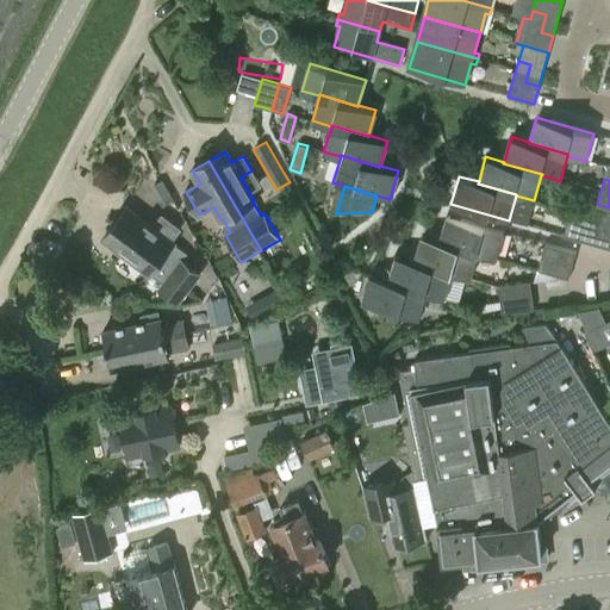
[(604,234),(609,235),(609,207),(597,204),(593,216),(608,221),(604,234)]
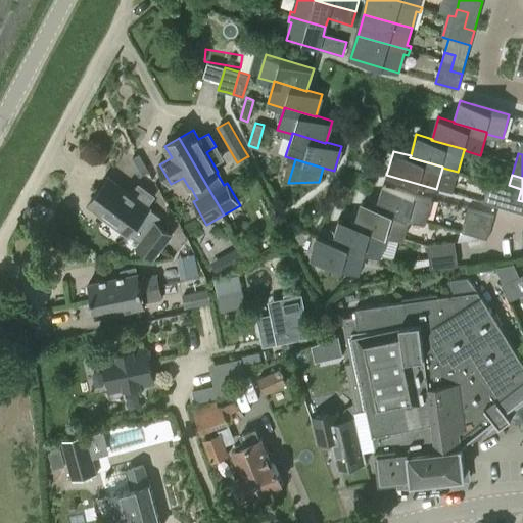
[(139,184),(132,195),(108,178),(99,191),(150,229),(145,236),(157,245),(167,234),(154,225),(160,217),(148,207),(156,197),(139,184)]
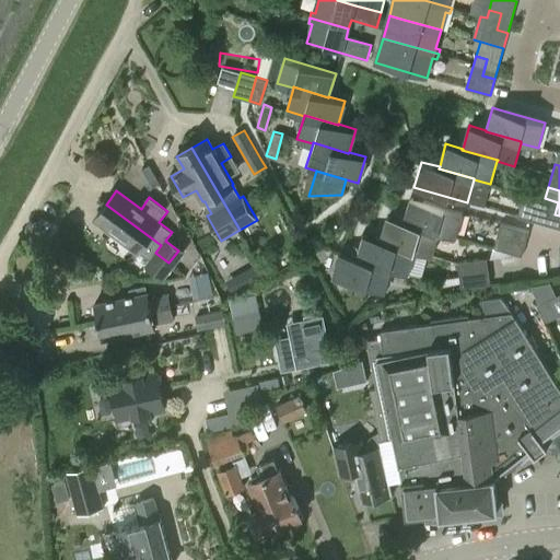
[(559,229),(559,216),(555,214),(558,202),(545,198),(545,199),(525,194),(518,217),(559,229)]
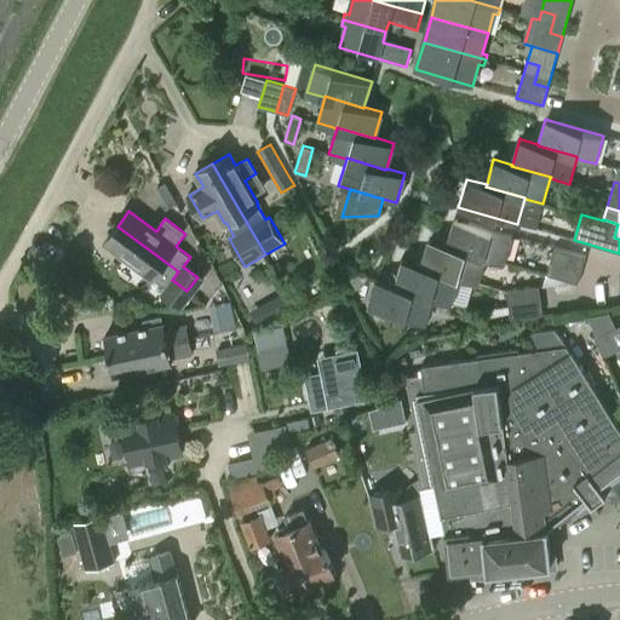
[(505,263),(512,235),(454,218),(447,245),(447,246),(487,257),(486,258),(505,263)]
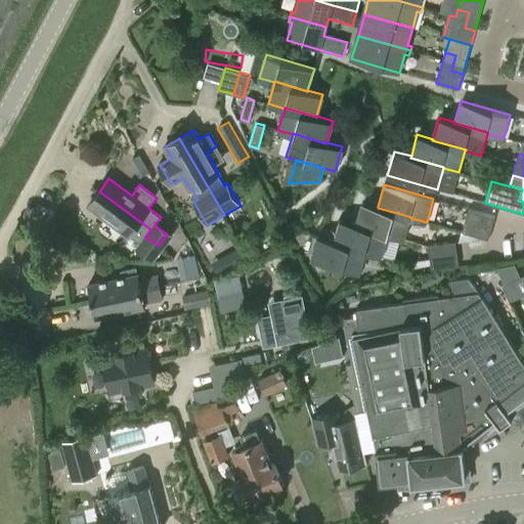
[(150,229),(99,191),(89,205),(129,235),(130,234),(140,243),(137,247),(150,256),(158,246),(145,236),(150,229)]
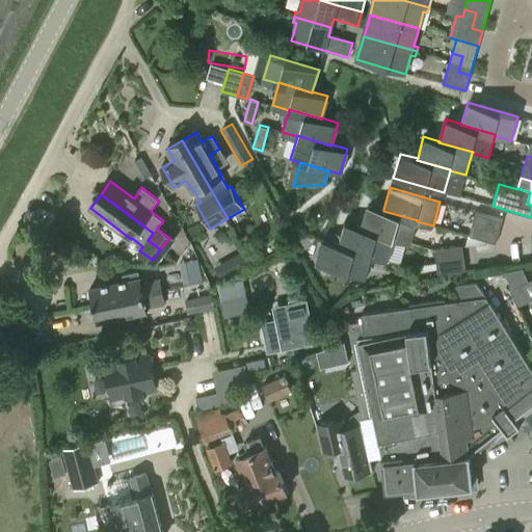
[(361,228),(360,229),(394,238),(394,239),(410,244),(417,221),(418,220),(383,211),(383,210),(367,205),(361,228)]
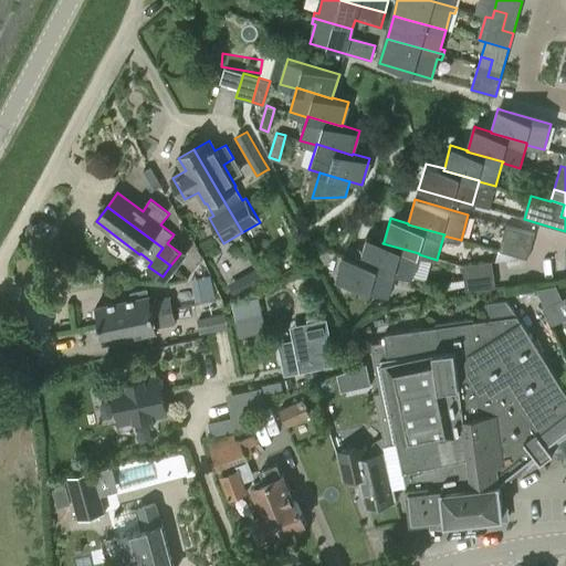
[(505,227),(502,239),(532,247),(535,234),(534,234),(506,226),(505,227)]
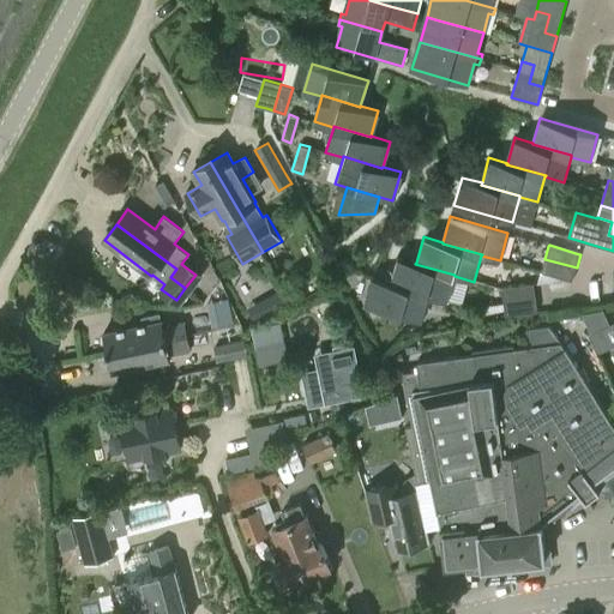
[(391,282),(429,294),(428,295),(447,300),(455,276),(455,275),(415,264),(416,263),(398,257),(391,282)]
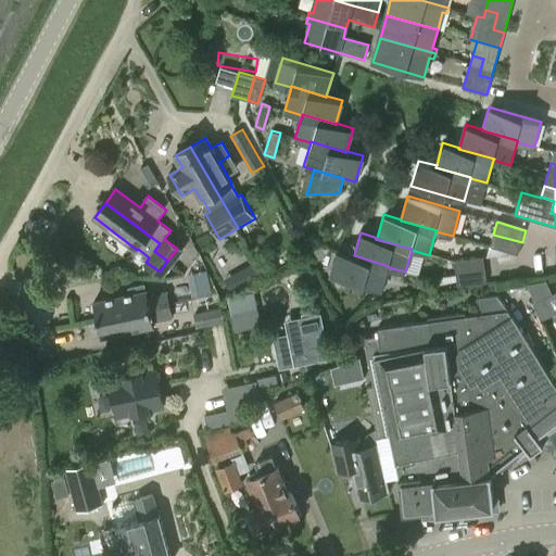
[(493,235),(490,247),(518,255),(519,255),(522,242),(493,235)]
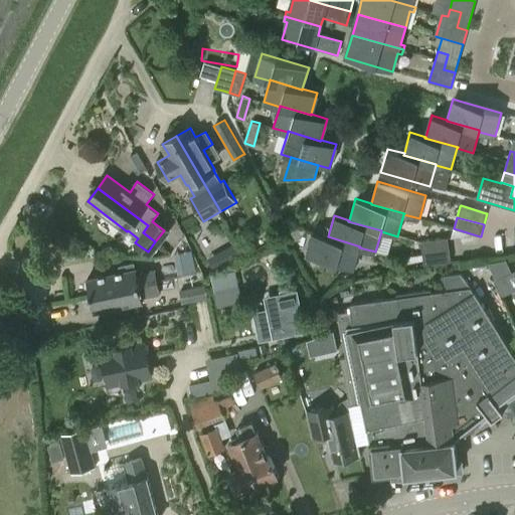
[(353,268),(359,247),(360,246),(328,236),(313,231),(306,254),(353,268)]
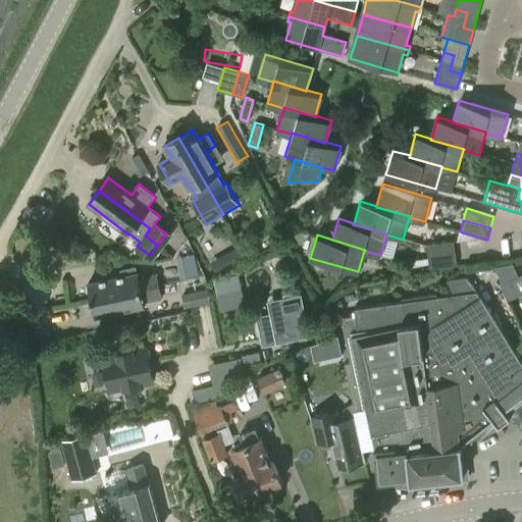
[(260,243),(263,249),(272,244),(269,238),(260,243)]
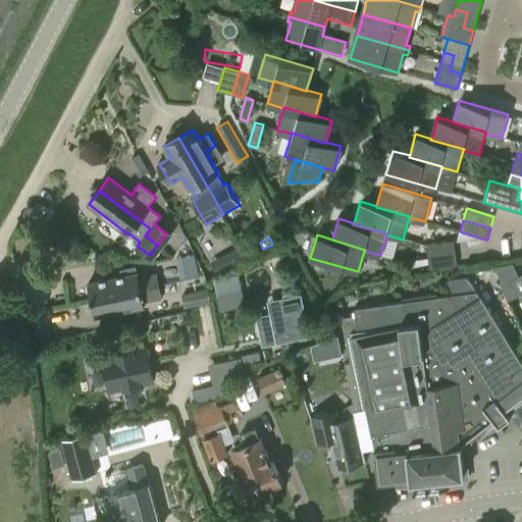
[(454,242),(426,246),(428,257),(455,254),(454,243),(454,242)]
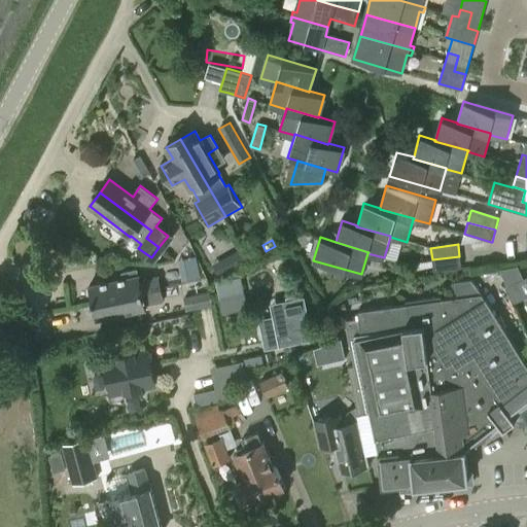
[(231,255),(237,267),(248,260),(241,249),(231,255)]
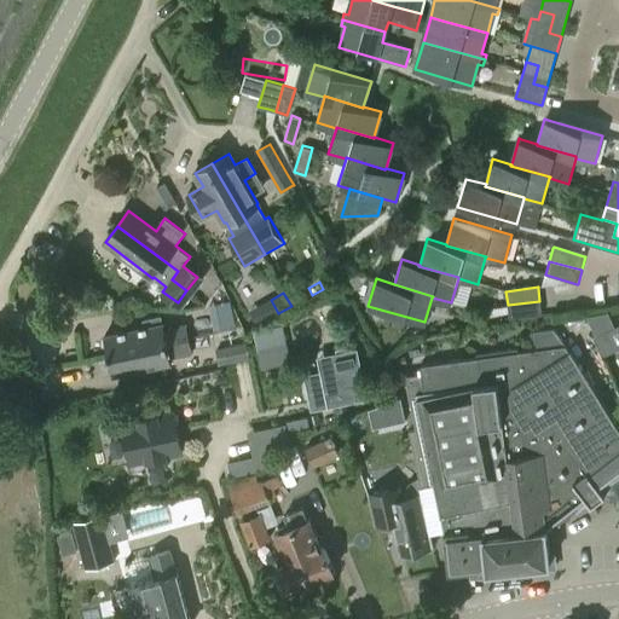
[(219,304),(224,327),(235,324),(231,301),(219,304)]
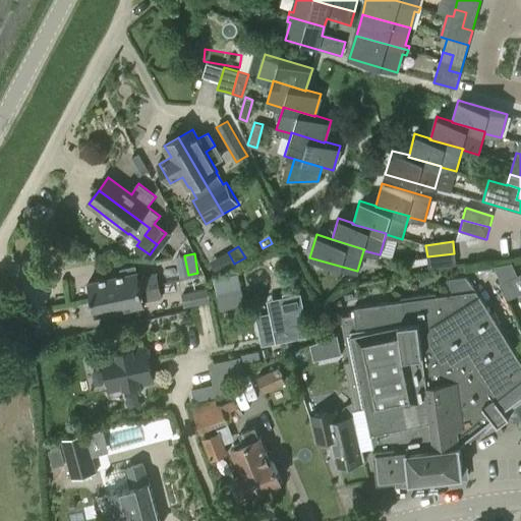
[(454,253),(427,256),(428,263),(429,269),(456,265),(454,253)]
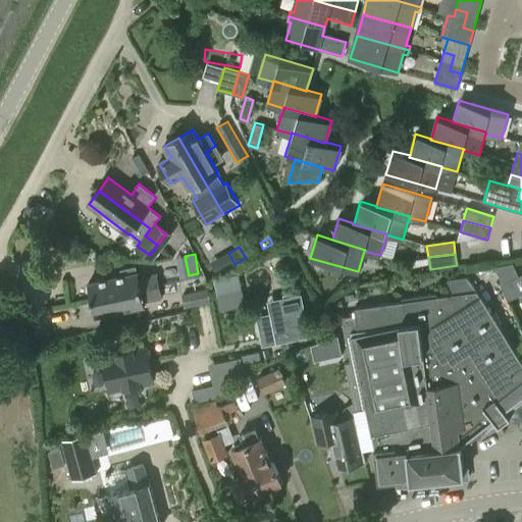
[(92,300),(159,285),(156,274),(139,278),(138,272),(137,266),(120,269),(121,275),(89,282),(92,300)]
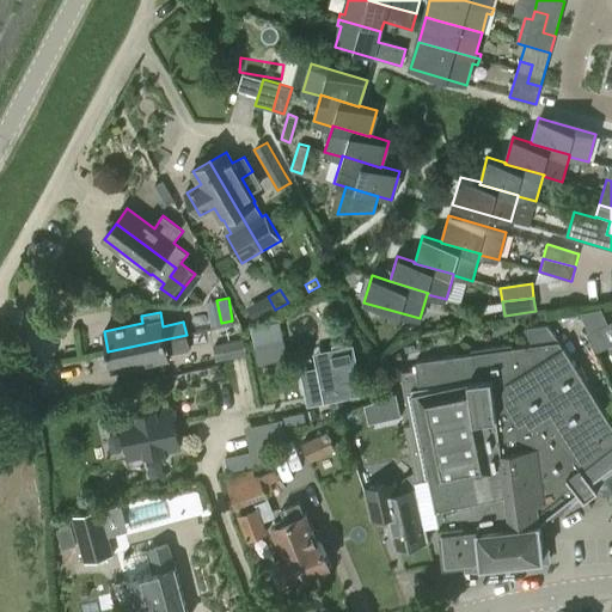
[(251,329),(255,347),(283,341),(280,323),(251,329)]
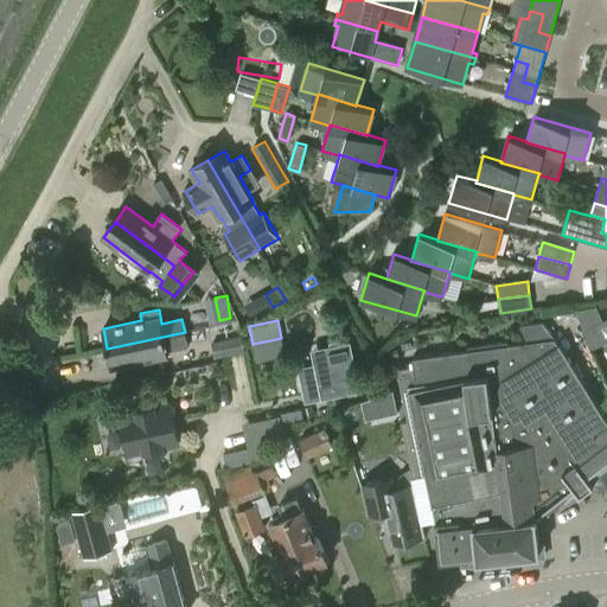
[(398,364),(409,421),(402,422),(404,432),(411,470),(410,471),(411,475),(410,475),(411,478),(413,478),(426,475),(432,498),(435,525),(434,525),(440,566),(477,560),(478,562),(483,562),(540,554),(535,523),(537,521),(540,521),(577,492),(580,496),(594,486),(590,481),(606,467),(606,420),(560,343),(557,344),(542,323),(523,325),(526,343),(398,364)]
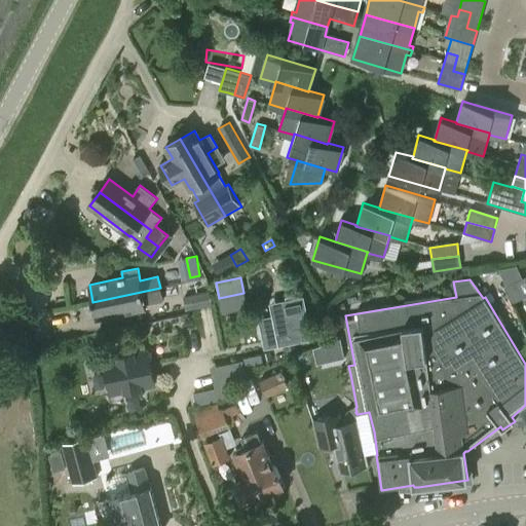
[(525,298),(517,282),(503,288),(512,304),(525,298)]
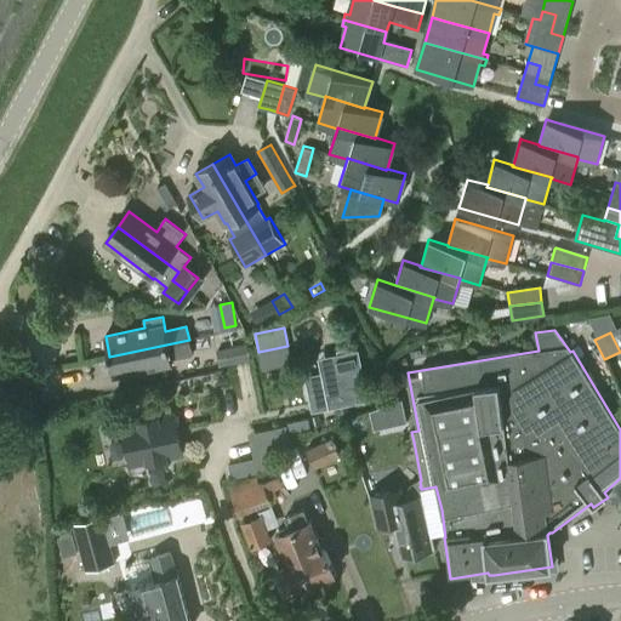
[(189,340),(109,357),(113,376),(172,364),(171,359),(192,354),(189,340)]
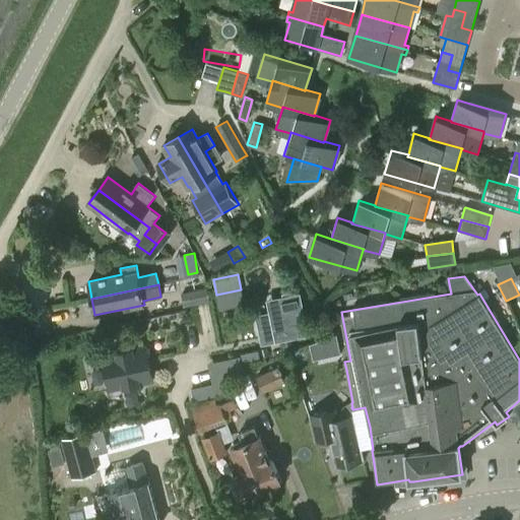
[(208,288),(182,295),(185,308),(210,302),(208,288)]
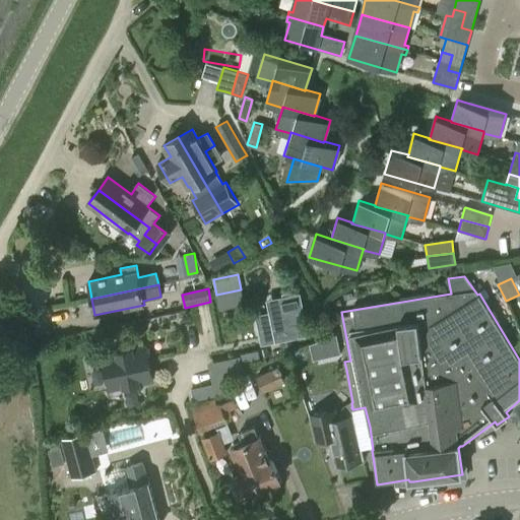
[(261,345),(309,335),(301,294),(278,299),(281,311),(255,316),(261,345)]
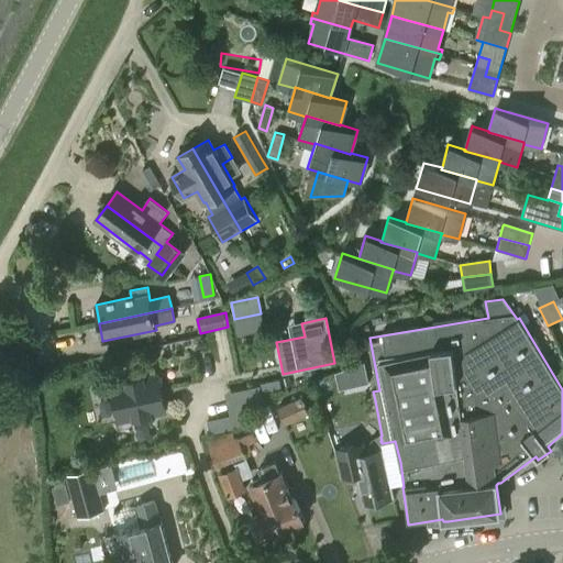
[(368,383),(364,362),(334,373),(339,389),(368,383)]
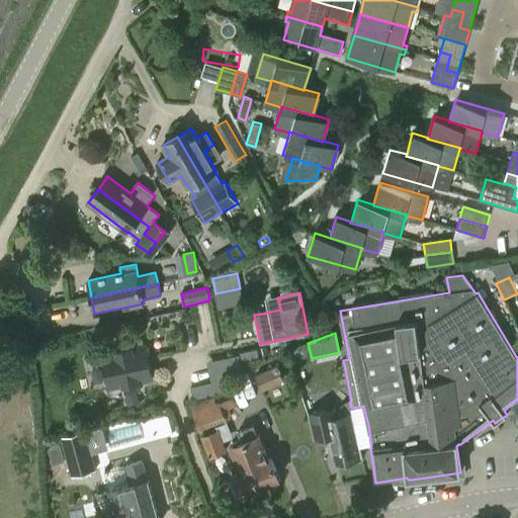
[(139,382),(152,379),(145,345),(102,354),(110,389),(123,385),(124,394),(127,395),(132,394),(136,393),(140,392),(141,391),(139,382)]
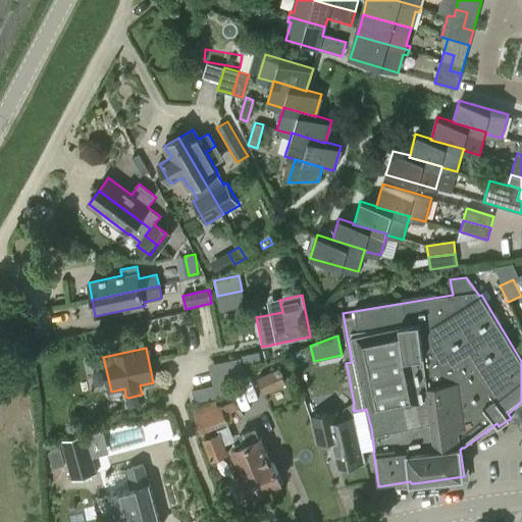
[(265,394),(286,384),(280,368),(258,378),(265,394)]
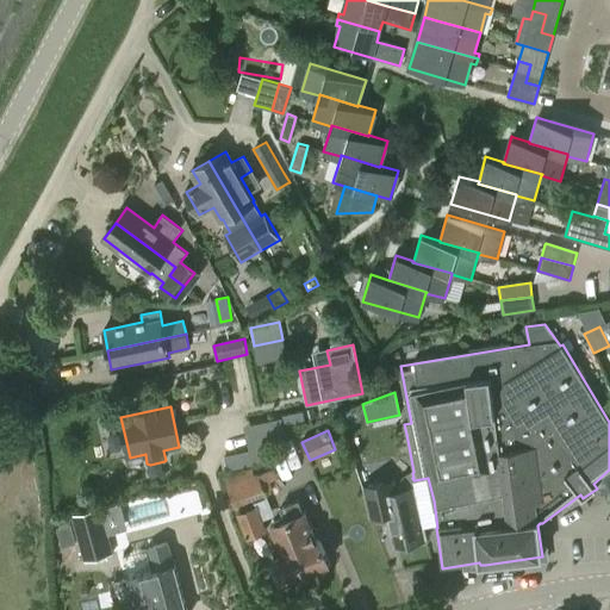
[(255,474),(253,470),(225,479),(235,508),(267,496),(266,493),(273,491),(271,483),(275,481),(271,471),(260,475),(259,473),(255,474)]
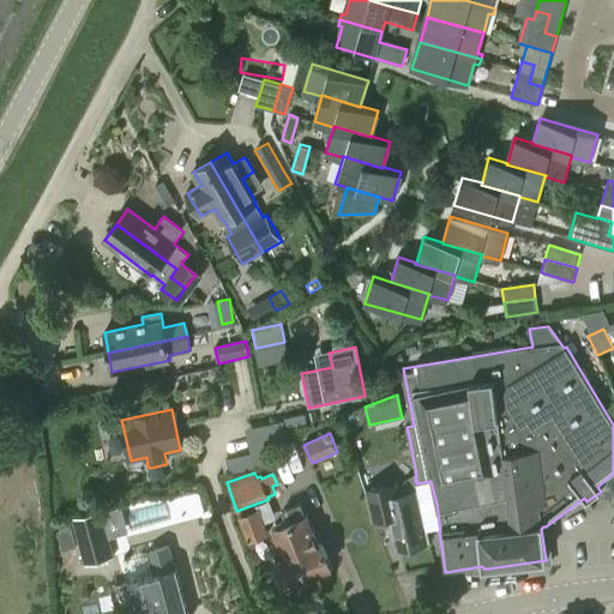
[(402,495),(401,495),(398,482),(366,488),(373,522),(391,518),(397,549),(431,543),(417,483),(416,483),(415,481),(416,481),(415,476),(413,476),(409,479),(405,481),(403,486),(402,489),(402,495)]
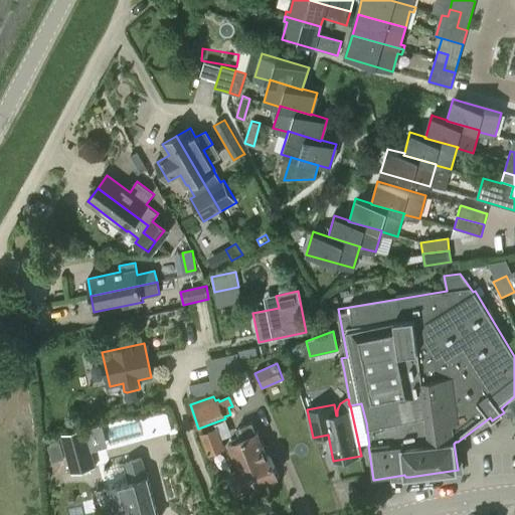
[(267,458),(256,434),(252,422),(237,428),(239,436),(231,439),(233,444),(229,445),(239,470),(230,473),(238,492),(252,486),(252,488),(263,484),(262,483),(277,477),(269,457),(267,458)]
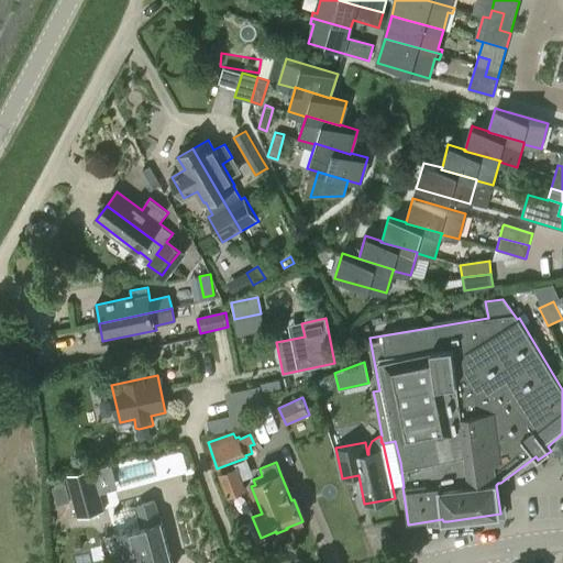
[(78,519),(106,511),(94,468),(66,476),(78,519)]
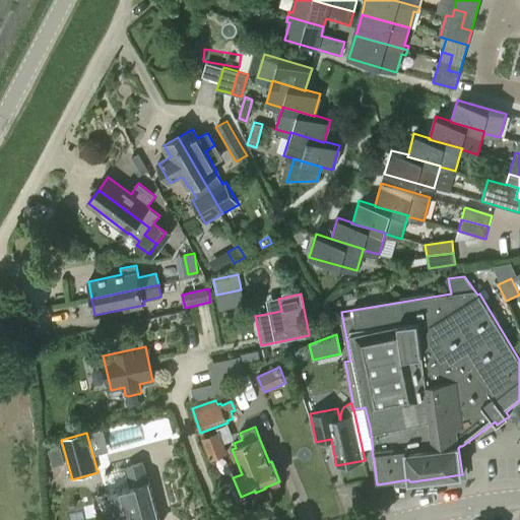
[(210,460),(228,454),(220,433),(202,439),(210,460)]
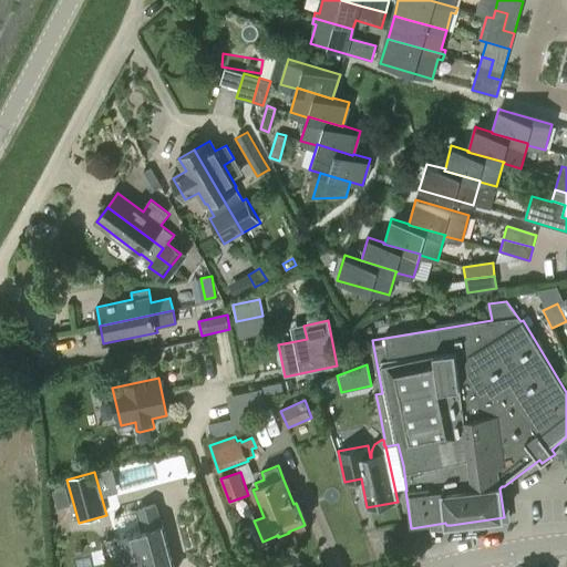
[(65,487),(52,492),(58,509),(71,505),(65,487)]
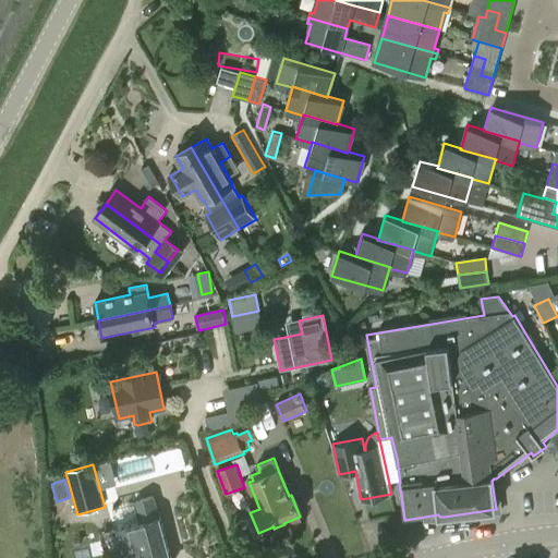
[(152,497),(134,501),(140,523),(117,529),(123,557),(170,557),(160,518),(158,519),(152,497)]
